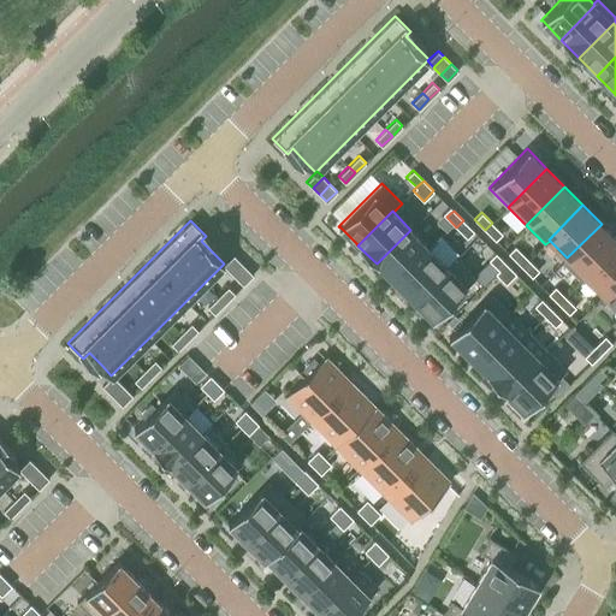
[(463,220),(456,227),(467,237),(474,231),(463,220)]
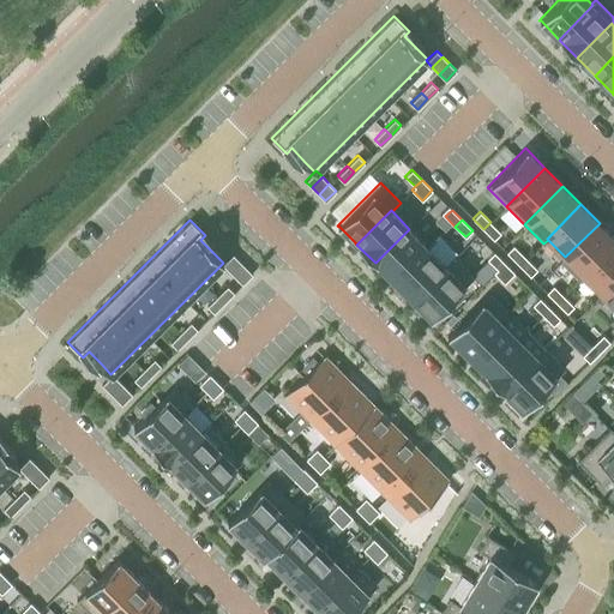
[(491,222),(483,229),(493,239),(500,232),(491,222)]
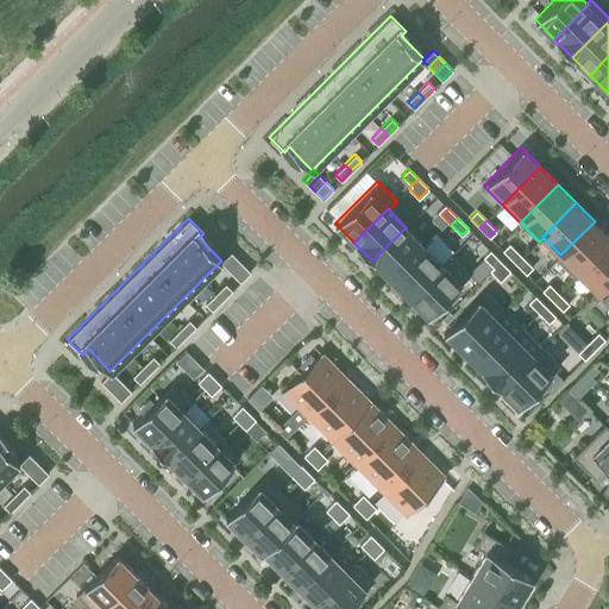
[(608,236),(595,221),(560,255),(559,253),(556,258),(576,278),(579,274),(578,272),(608,242),(608,236)]
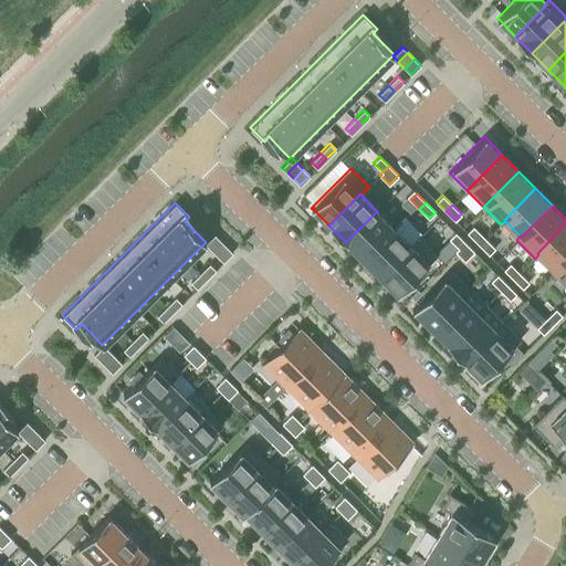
[(395,228),(377,211),(346,242),(346,243),(347,243),(363,259),(395,228)]
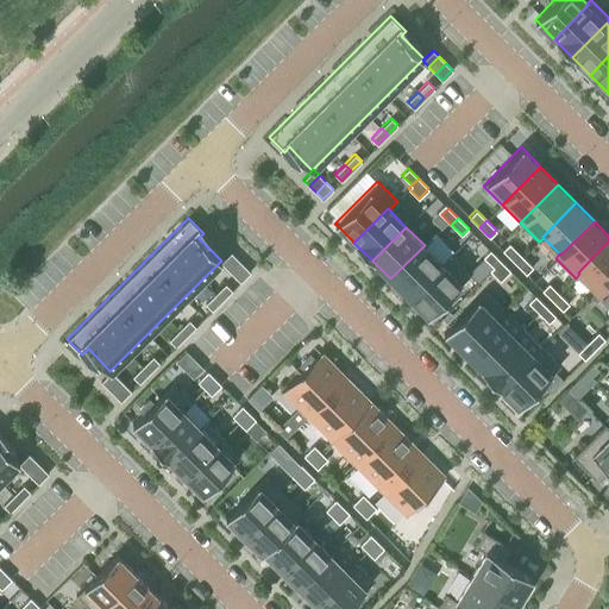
[(608,278),(608,242),(578,272),(579,274),(596,292),(608,278)]
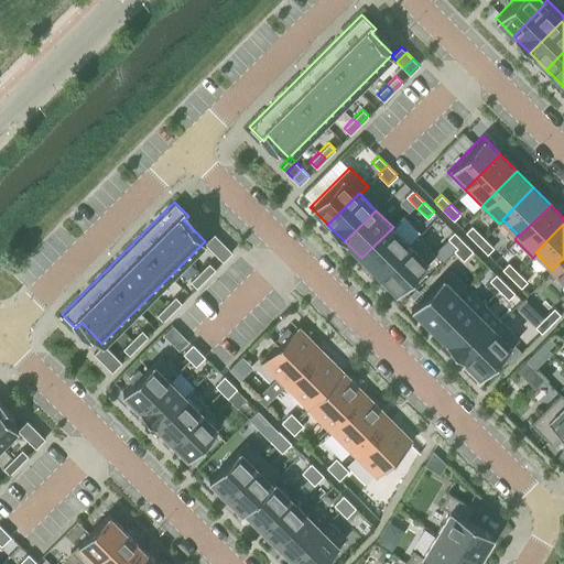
[(409,242),(393,227),(361,258),(378,274),(410,243),(409,242)]
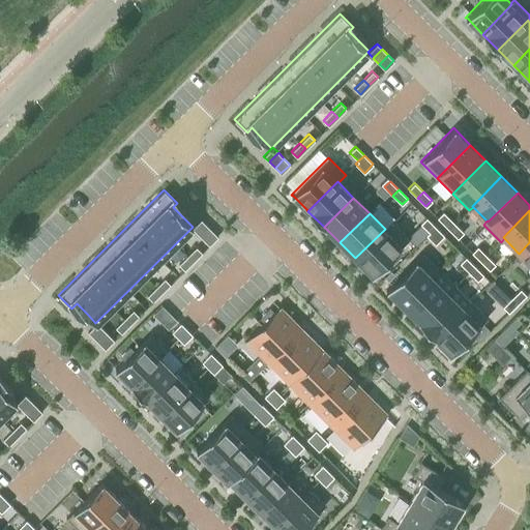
[(446,214),(440,221),(448,229),(454,223),(446,214)]
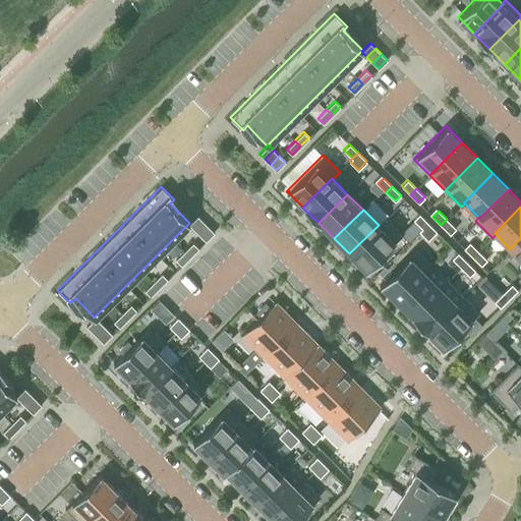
[(413,219),(421,228),(427,222),(419,214),(413,219)]
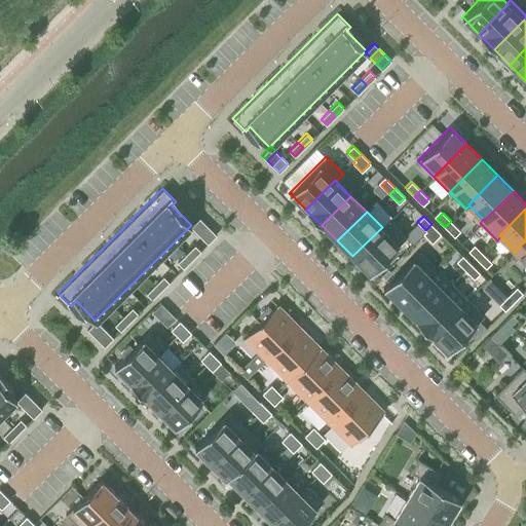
[(190,226),(196,231),(204,223),(199,217),(191,225),(190,226)]
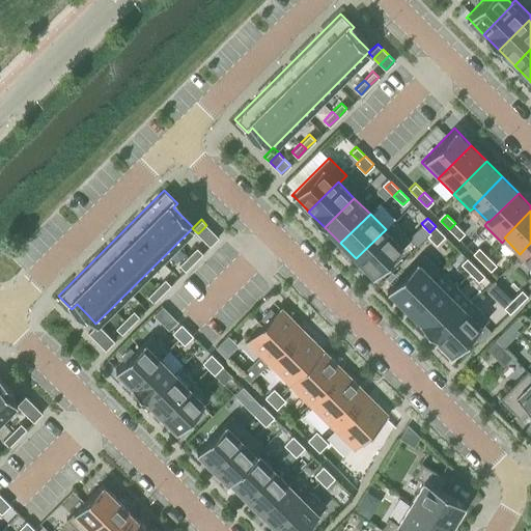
[(392,221),(385,228),(386,229),(356,258),(372,275),(371,275),(372,276),(410,239),(392,221)]
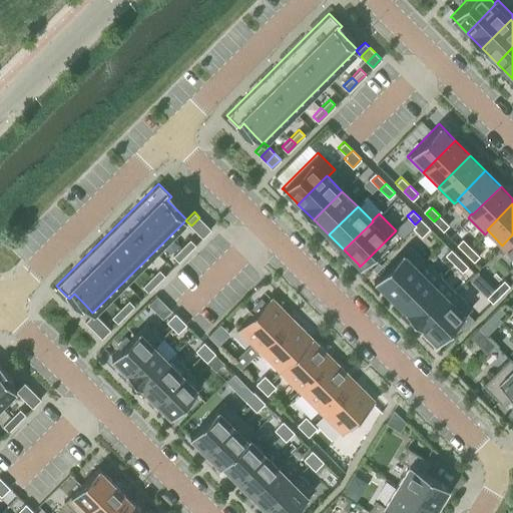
[(440,215),(434,221),(443,230),(449,224),(440,215)]
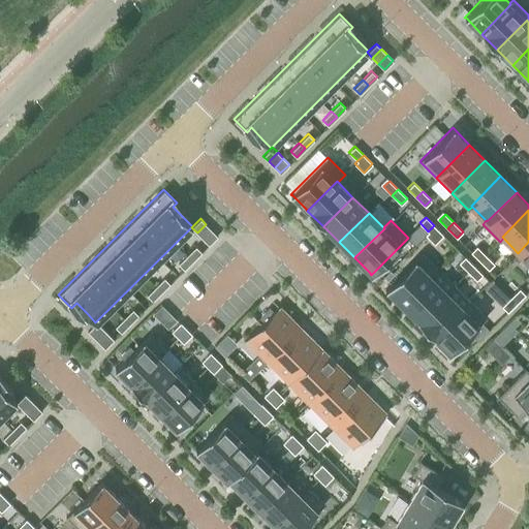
[(212,229),(206,224),(197,232),(203,239),(212,229)]
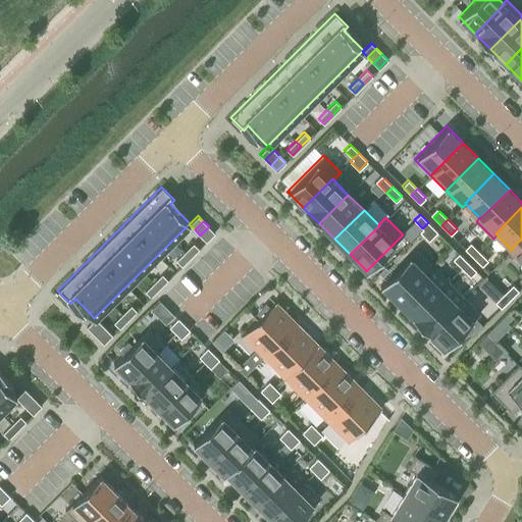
[(428,240),(437,231),(428,222),(422,228),(419,230),(428,240)]
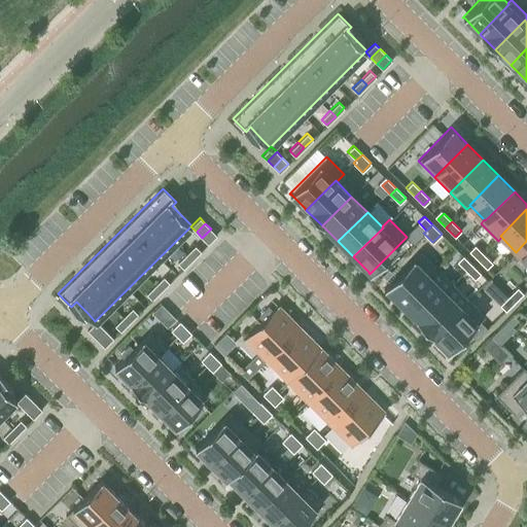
[(216,235),(211,229),(202,238),(208,244),(216,235)]
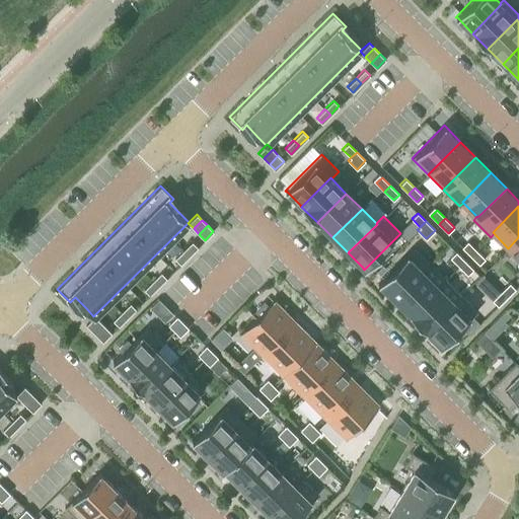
[(518,237),(508,248),(518,258),(518,237)]
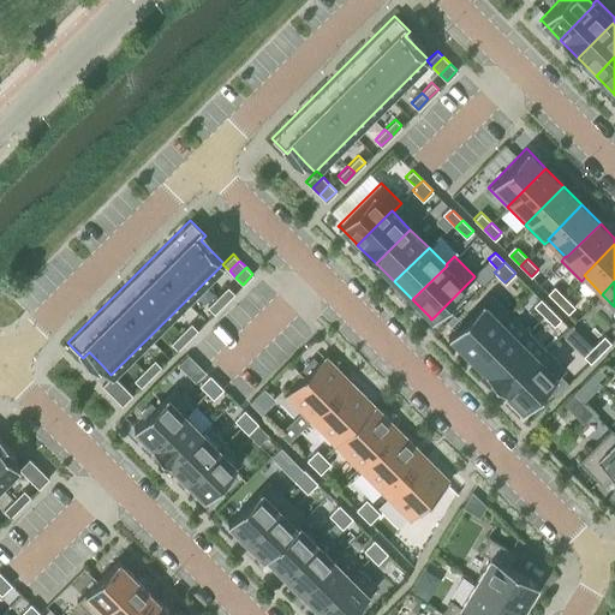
[(227,286),(218,296),(224,303),(234,293),(227,286)]
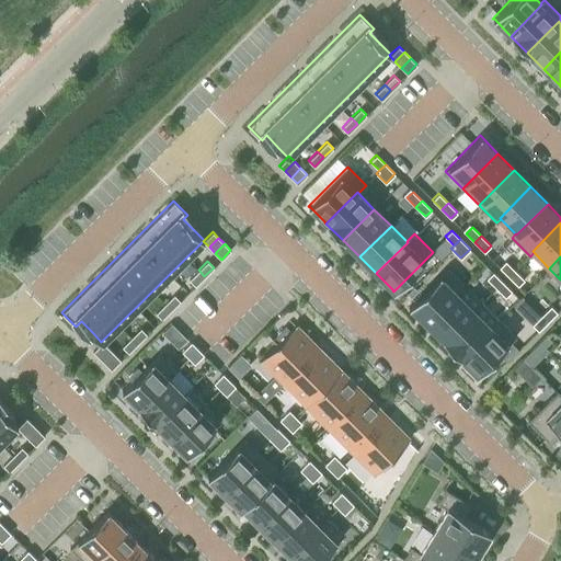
[(505,261),(499,266),(508,276),(515,270),(505,261)]
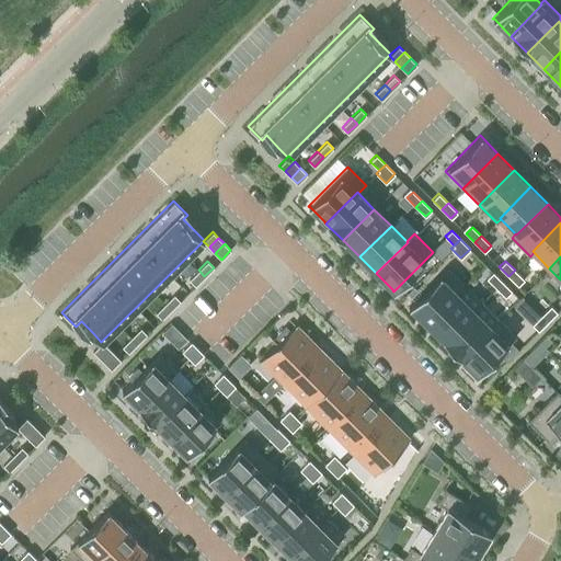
[(410,307),(426,323),(465,285),(447,267),(408,306),(409,307),(410,307)]
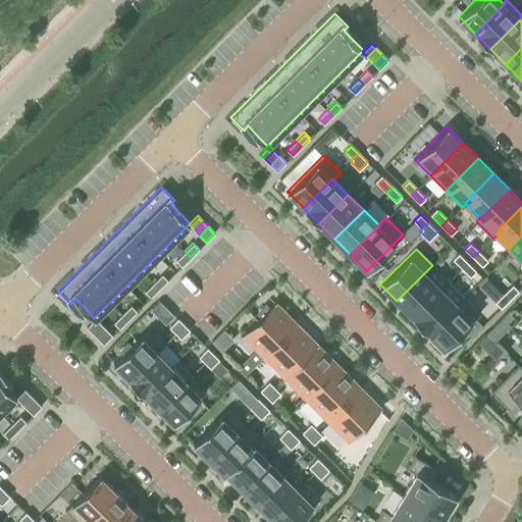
[(175,260),(181,265),(190,257),(185,251),(175,260)]
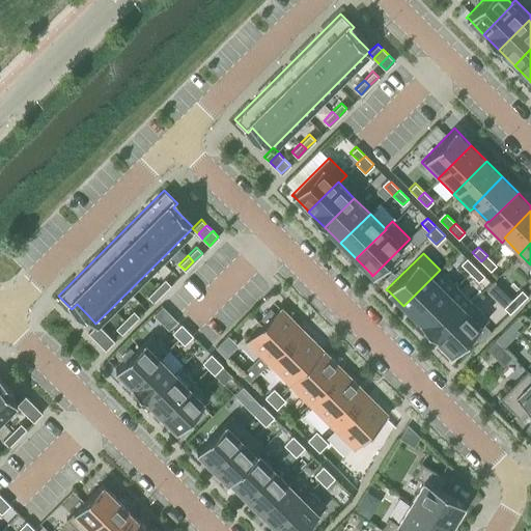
[(487,255),(481,261),(490,270),(496,264),(487,255)]
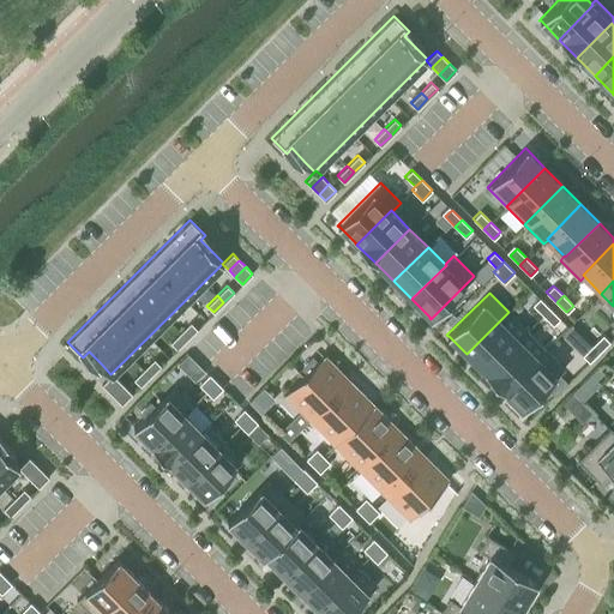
[(533,305),(542,314),(549,307),(539,298),(533,305)]
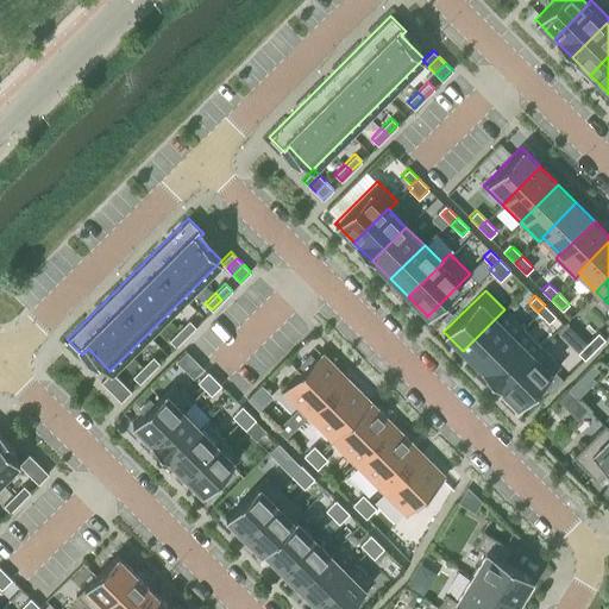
[(545,305),(538,312),(548,322),(554,315),(545,305)]
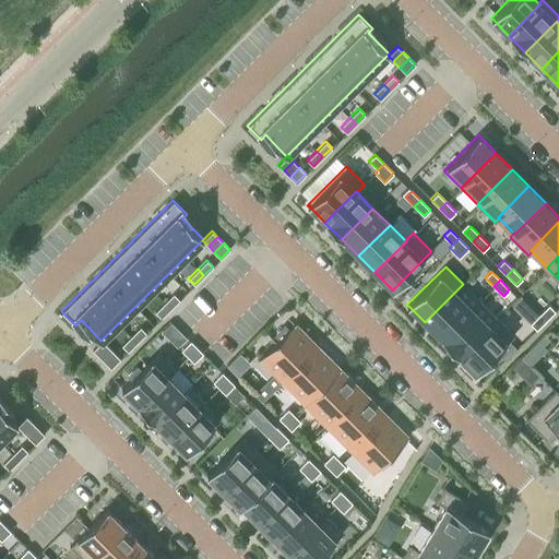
[(440,339),(441,340),(479,300),(463,284),(425,322),(440,337),(440,339)]
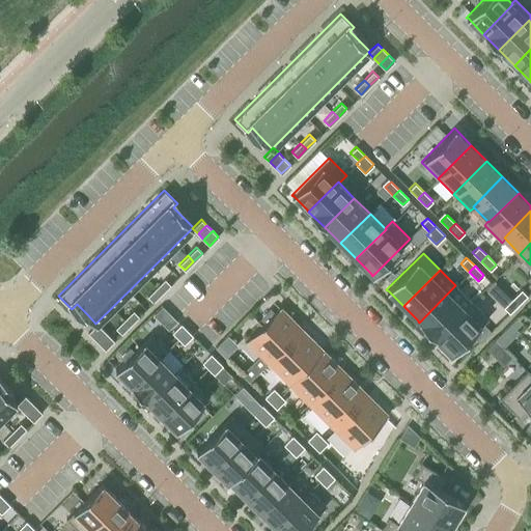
[(165,278),(156,287),(162,292),(170,284),(165,278)]
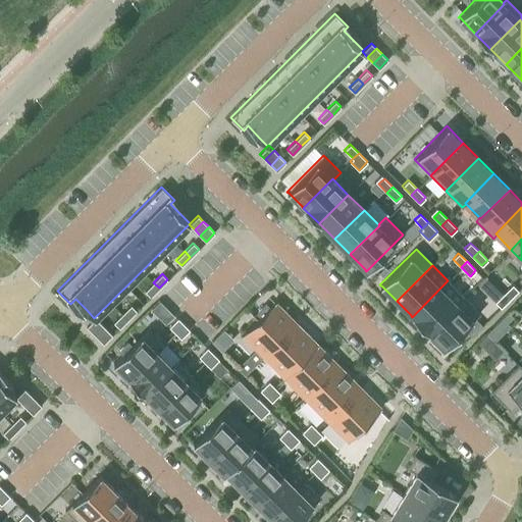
[(412,317),(427,332),(464,296),(448,280),(412,317)]
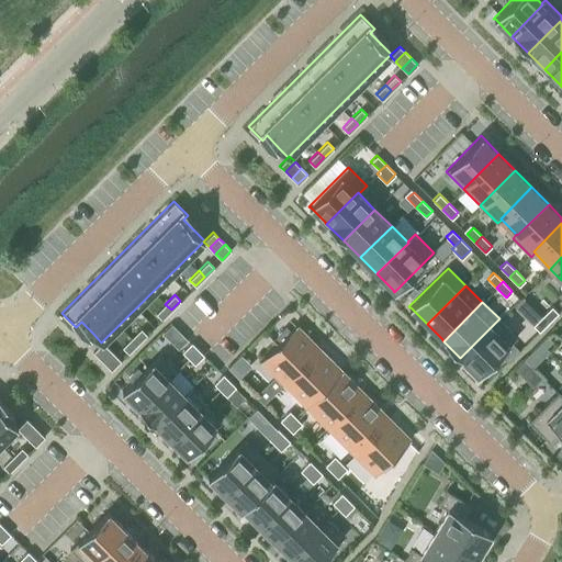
[(156,313),(161,319),(171,310),(165,304),(156,313)]
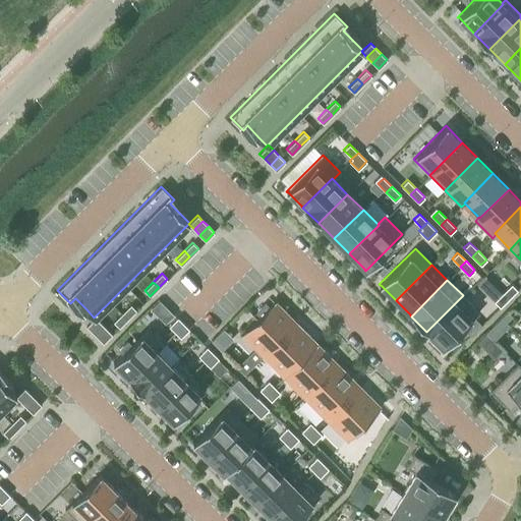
[(511,284),(503,292),(508,298),(517,289),(511,284)]
